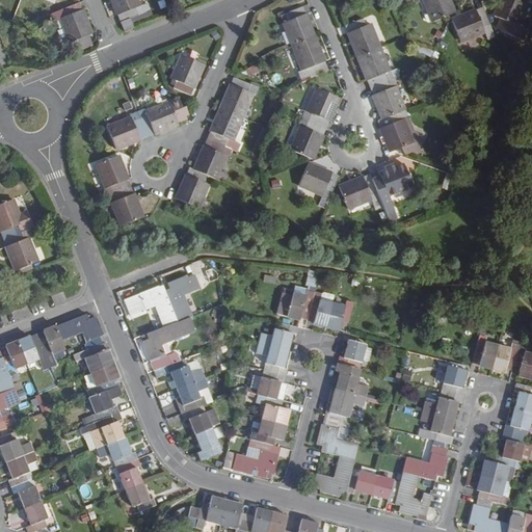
[(117,16),(120,15),(122,22),(130,19),(138,15),(135,8),(140,6),(137,0),(111,0),(112,1),(113,0),(116,6),(114,7),(117,16)]
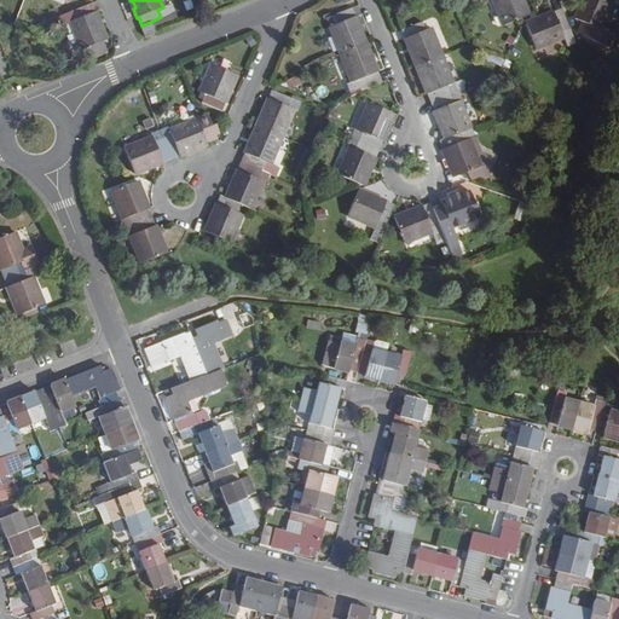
[(493,0),(503,24),(528,15),(525,4),(522,5),(520,0),(493,0)]
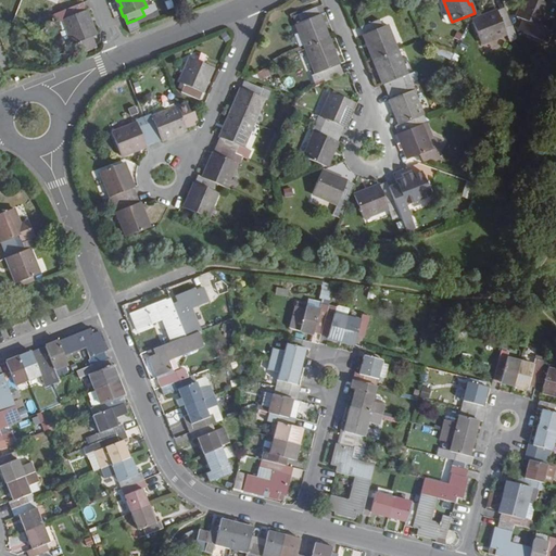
[(521,0),(521,1),(525,2),(521,8),(519,8),(515,16),(522,21),(520,27),(522,33),(543,42),(550,28),(539,24),(548,2),(544,0),(521,0)]
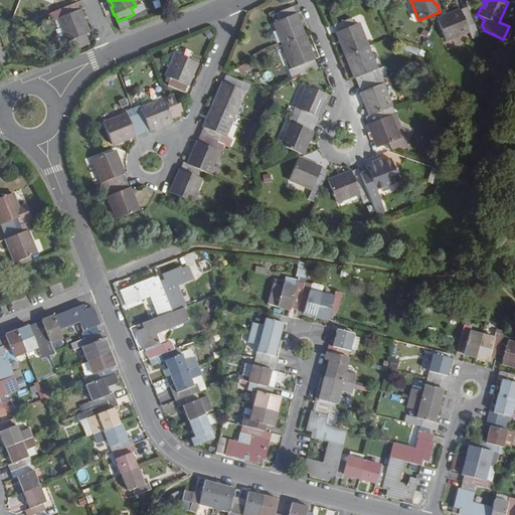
[(77,11),(74,4),(60,10),(49,14),(50,16),(56,18),(58,18),(67,41),(84,34),(89,32),(86,24),(83,25),(80,18),(82,17),(79,10),(77,11)]
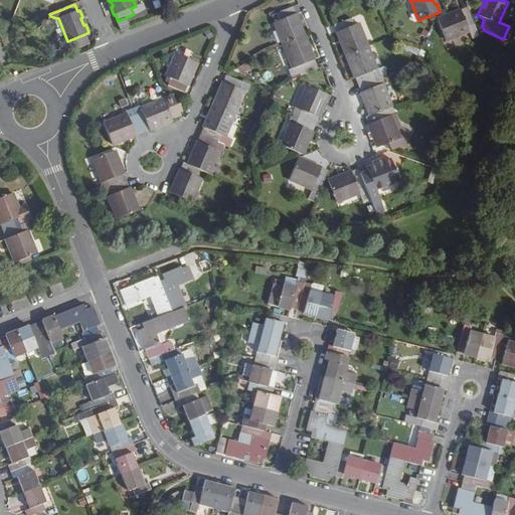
[(296,12),(294,13),(292,7),(277,12),(279,19),(275,21),(284,44),(305,36),(302,26),(299,27),(297,22),(299,21),(296,12)]
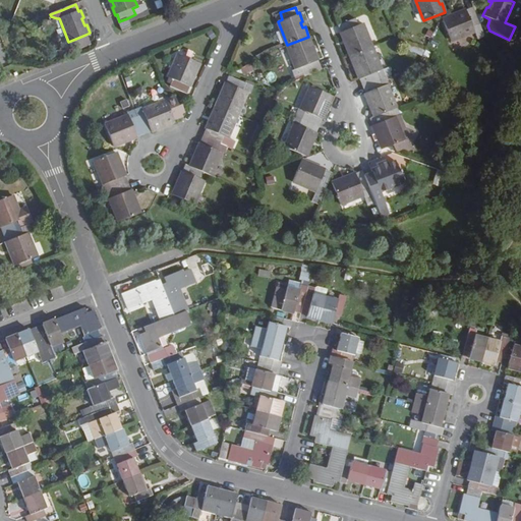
[(473,26),(479,24),(473,9),(467,11),(466,10),(458,13),(459,16),(453,18),(452,16),(443,19),(451,41),(475,32),(473,26)]
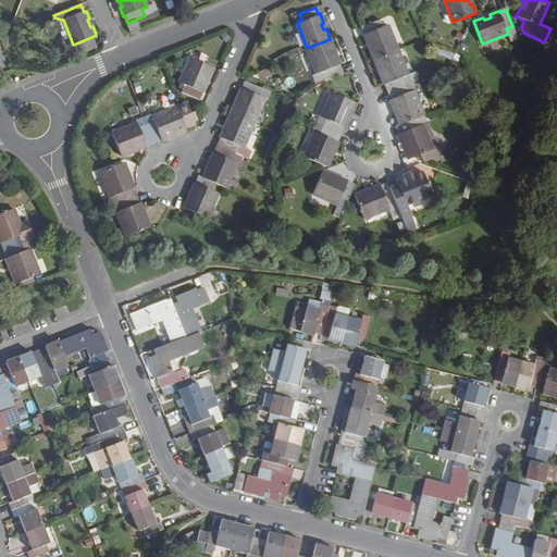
[(139,27),(136,20),(127,23),(132,33),(139,29),(139,27)]
